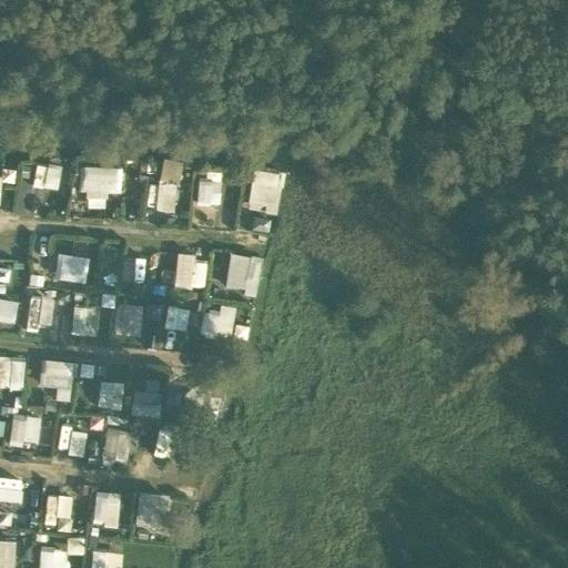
[(161,159),(155,183),(176,188),(181,162),(161,159)]
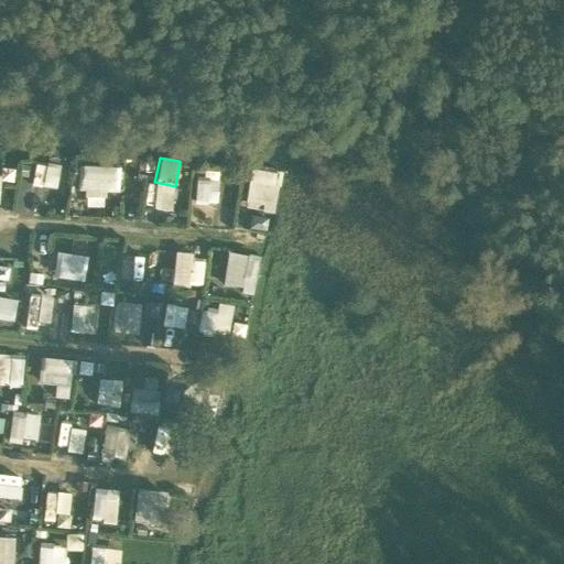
[(30,186),(57,188),(60,165),(31,163),(30,186)]
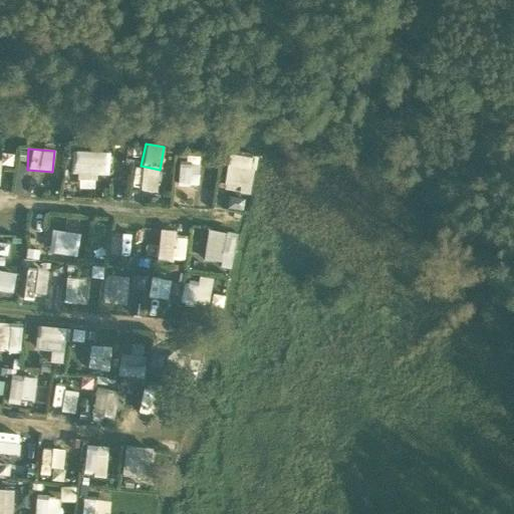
[(69,178),(108,180),(109,153),(71,151),(69,178)]
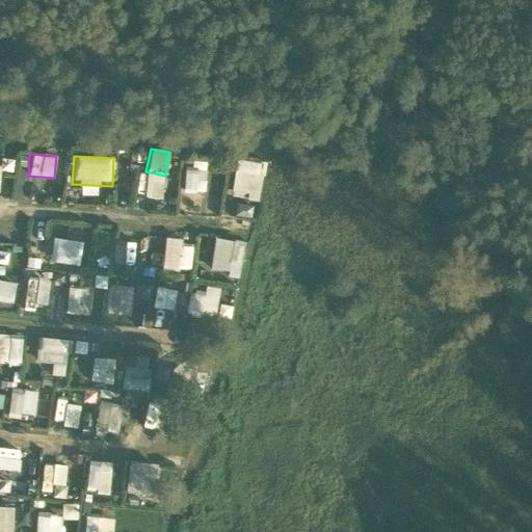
[(260,202),(265,162),(238,159),(234,191),(247,192),(246,200),(260,202)]
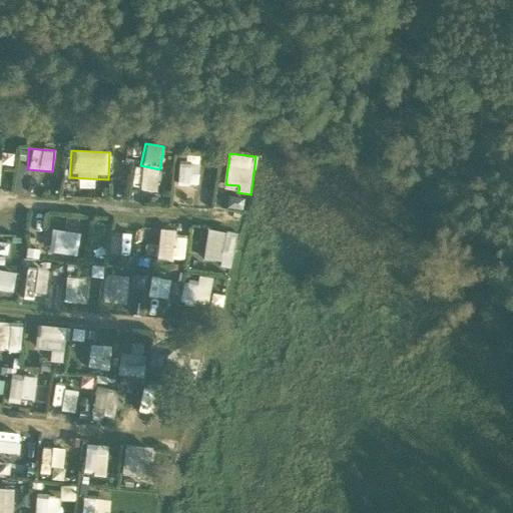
[(199,185),(199,164),(176,164),(176,185),(199,185)]
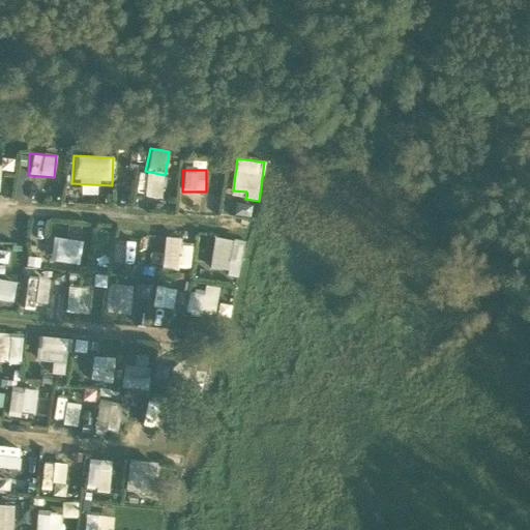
[(138,174),(137,196),(163,197),(163,175),(138,174)]
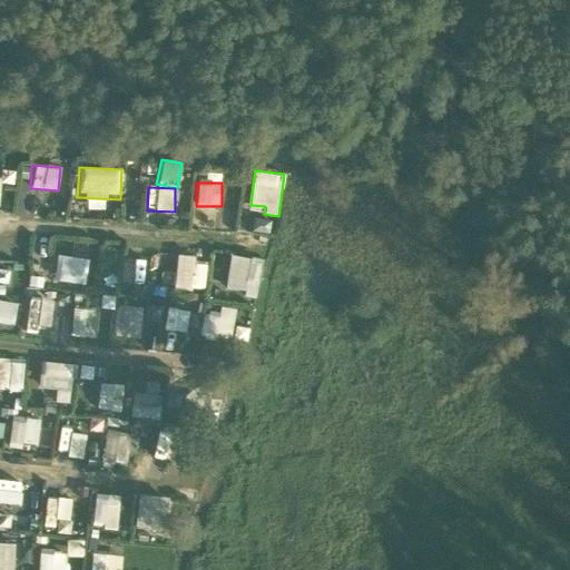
[(256,298),(265,262),(231,254),(222,290),(256,298)]
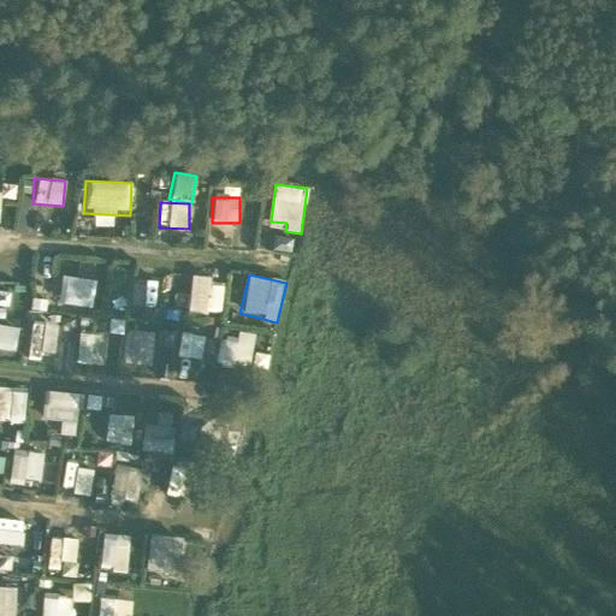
[(59,306),(93,307),(94,278),(59,277),(59,306)]
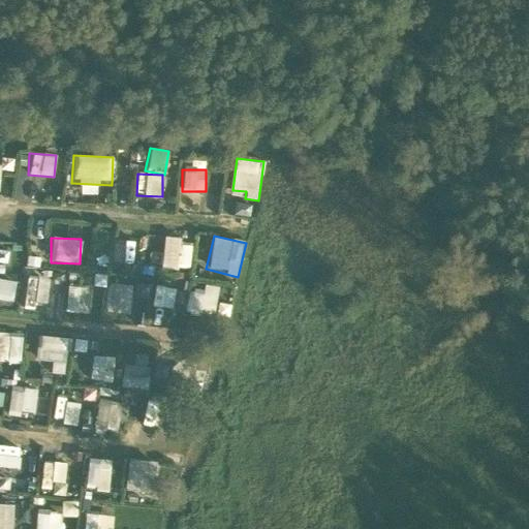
[(191,270),(192,241),(165,239),(163,268),(191,270)]
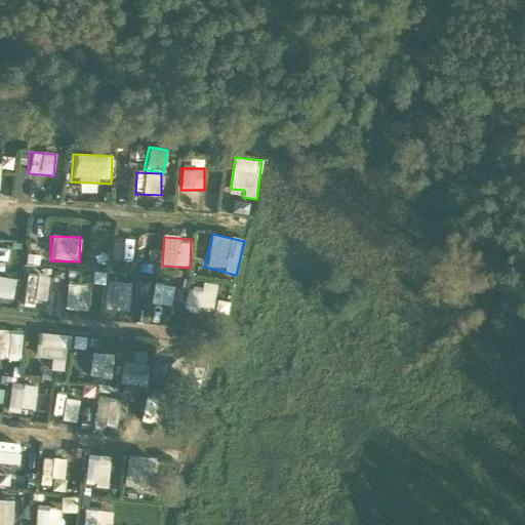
[(47,304),(49,277),(26,275),(24,301),(47,304)]
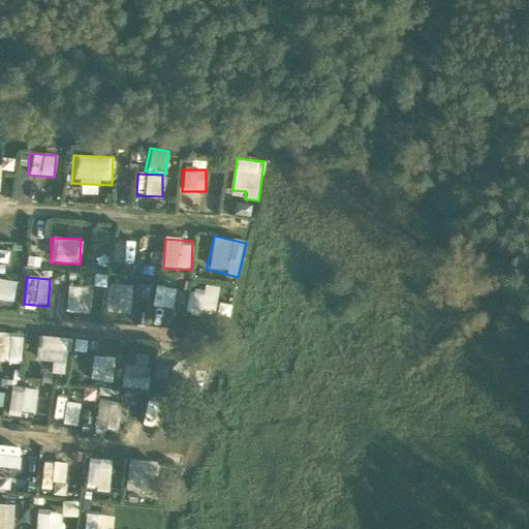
[(0,300),(12,303),(17,282),(0,278),(0,300)]
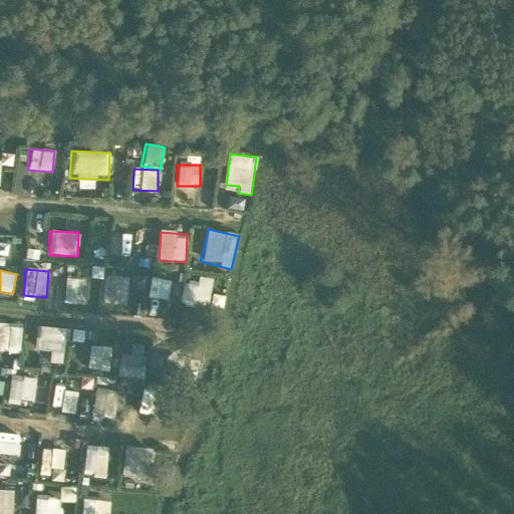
[(126,305),(131,277),(104,274),(100,302),(126,305)]
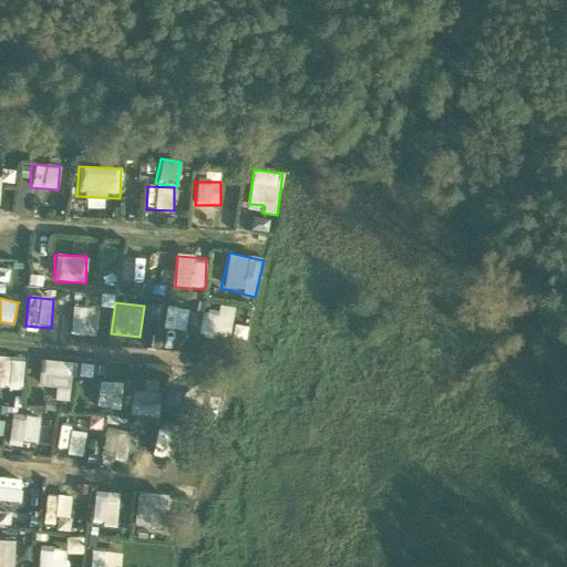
[(98,336),(99,307),(71,306),(71,334),(98,336)]
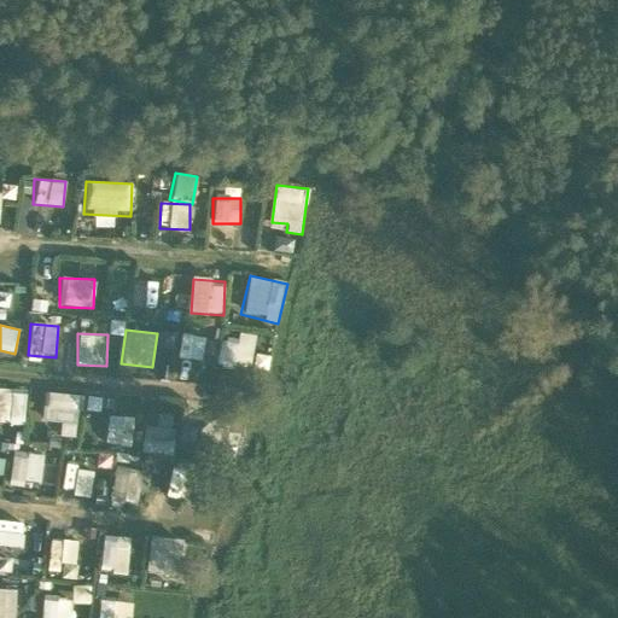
[(221,340),(217,365),(251,367),(255,334),(238,333),(237,342),(221,340)]
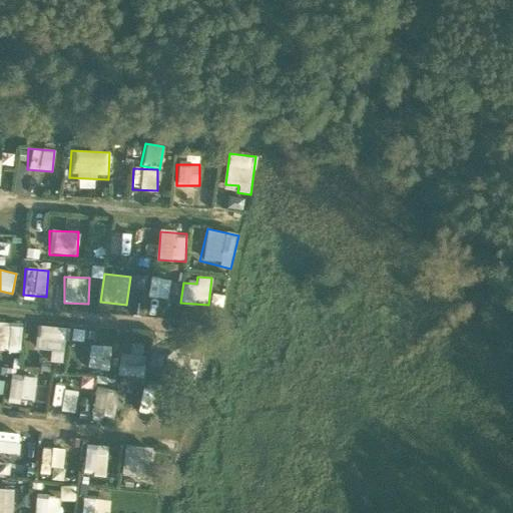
[(169,300),(171,280),(148,278),(146,298),(169,300)]
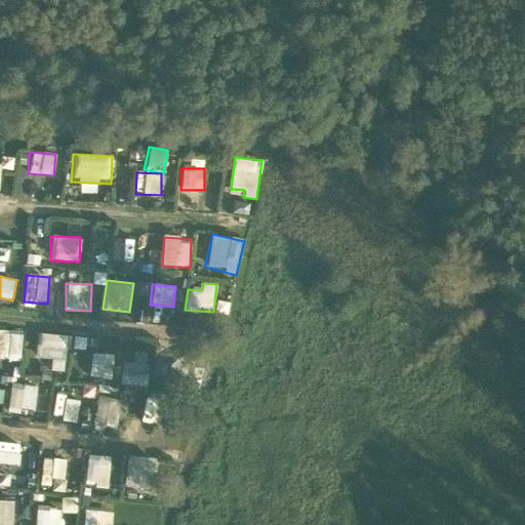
[(19,361),(23,332),(7,330),(3,359),(19,361)]
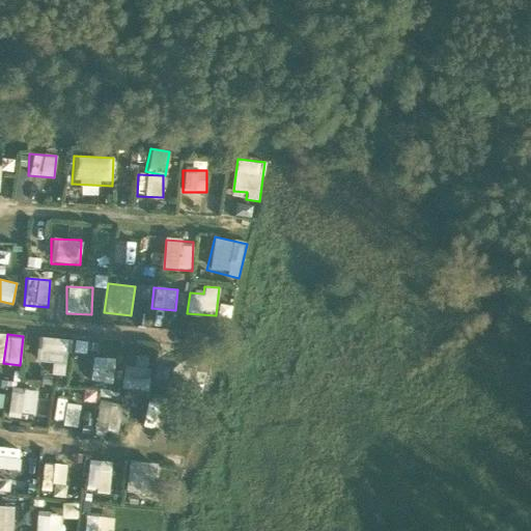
[(63,375),(66,339),(39,337),(36,372),(63,375)]
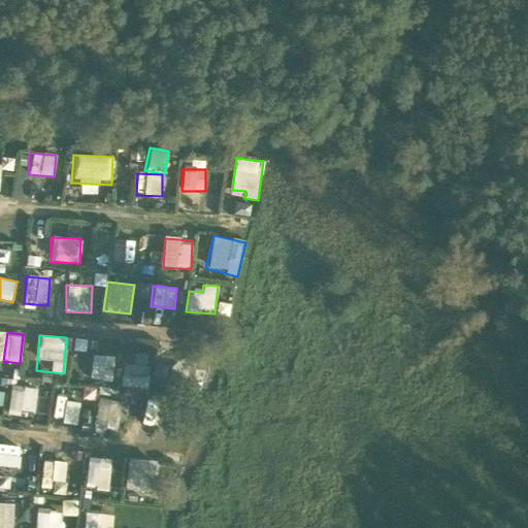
[(146,389),(150,354),(134,353),(133,365),(124,364),(122,386),(146,389)]
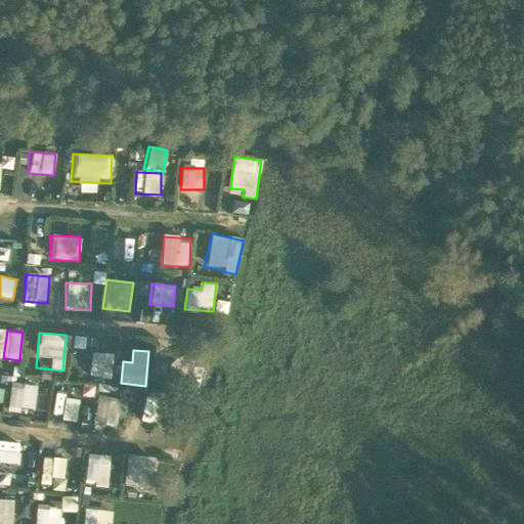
[(91,351),(87,376),(111,379),(115,354),(91,351)]
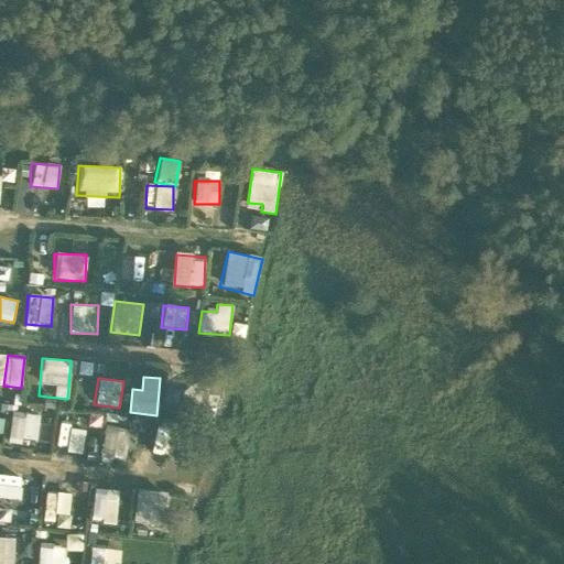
[(10,413),(9,441),(38,442),(39,413),(10,413)]
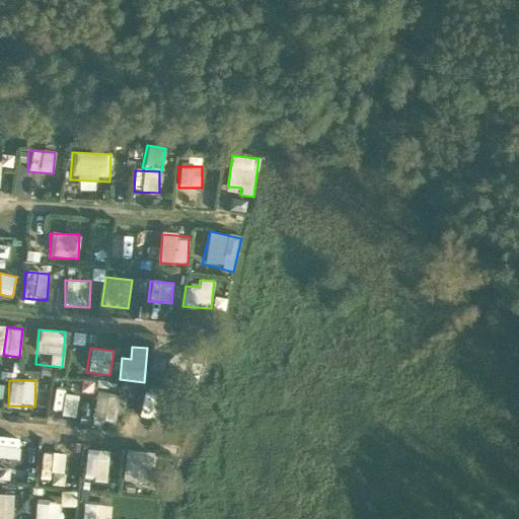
[(77,416),(78,393),(53,391),(51,414),(77,416)]
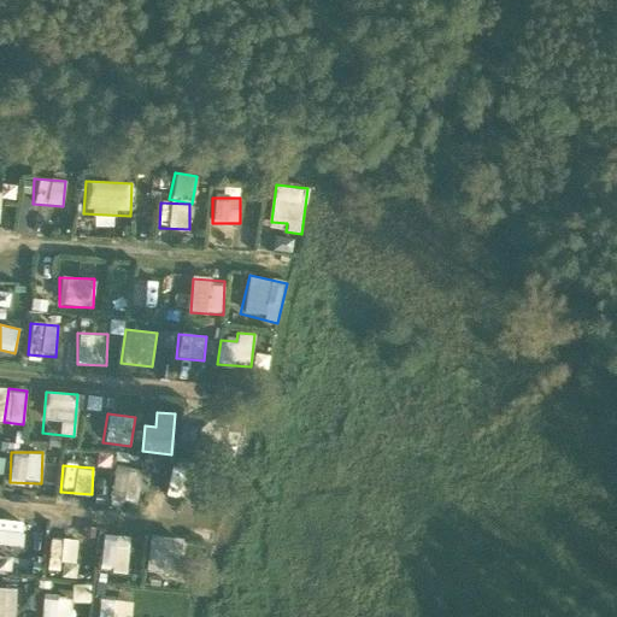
[(112,501),(140,501),(140,468),(113,466),(112,501)]
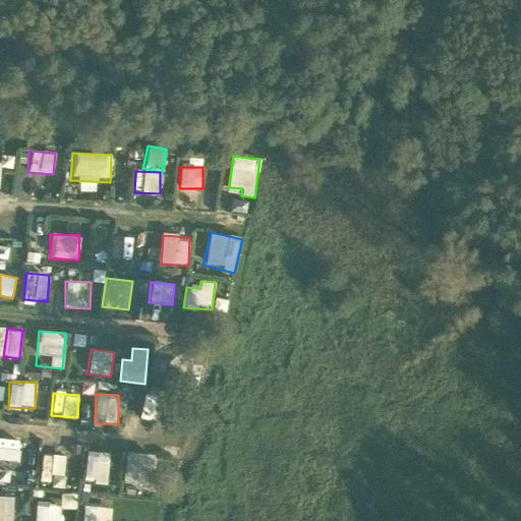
[(151,417),(157,398),(146,394),(139,413),(151,417)]
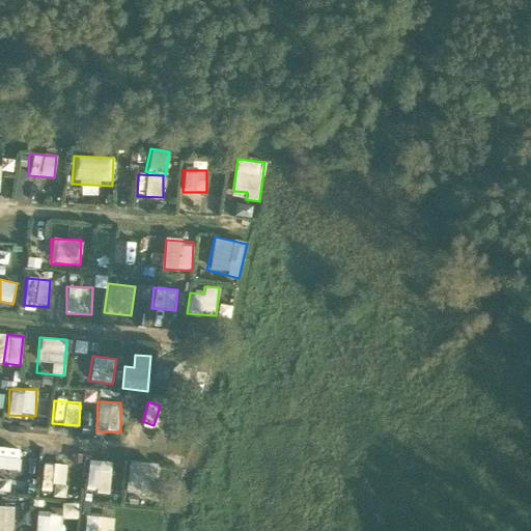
[(85,492),(109,494),(112,462),(88,459),(85,492)]
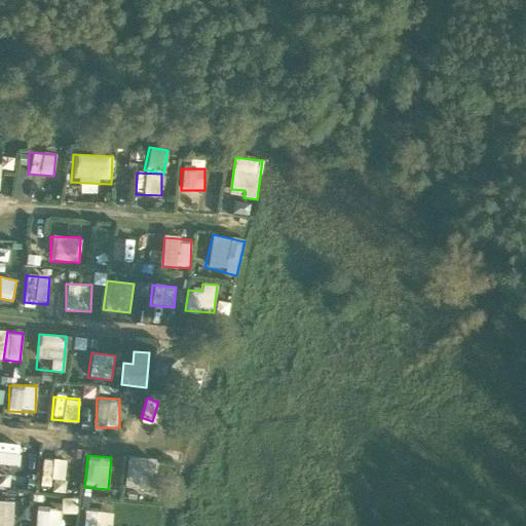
[(153,491),(157,459),(127,456),(124,487),(153,491)]
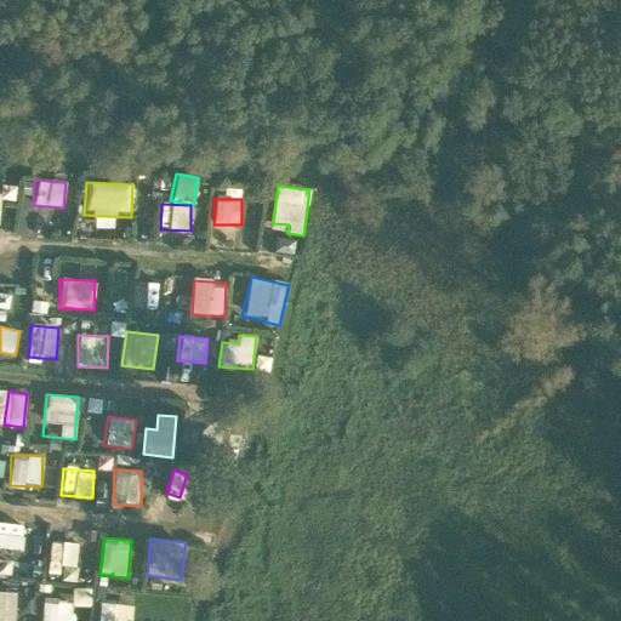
[(51,541),(46,569),(61,571),(60,580),(74,582),(79,545),(51,541)]
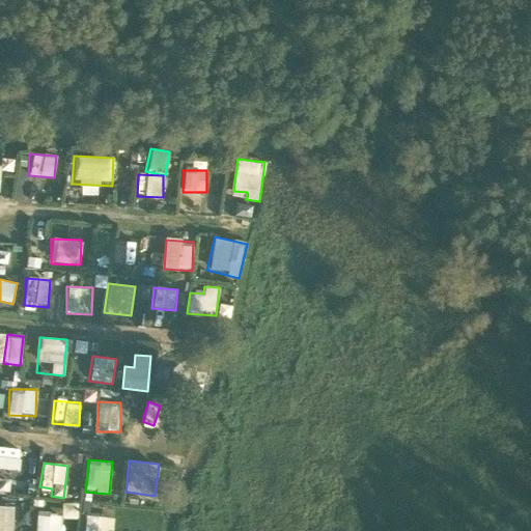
[(77,504),(60,504),(60,513),(35,512),(34,530),(61,530),(61,520),(76,520),(77,504)]
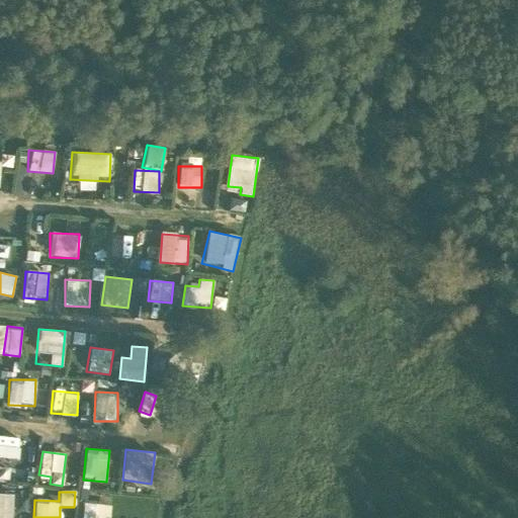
[(0,493),(0,517),(14,517),(15,494),(0,493)]
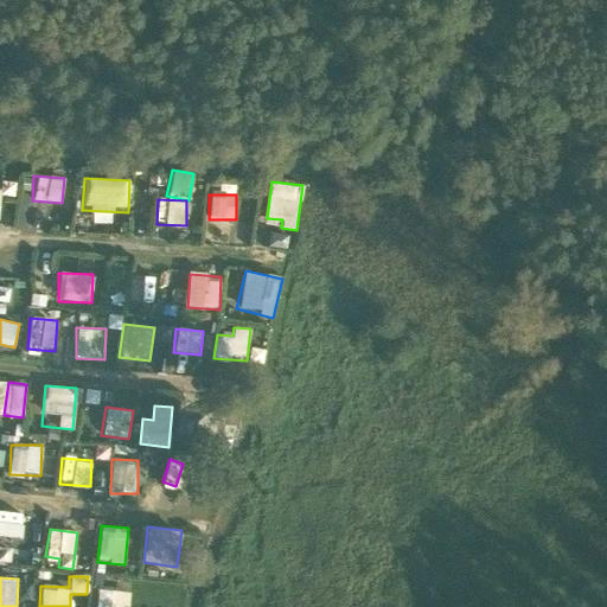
[(95,589),(94,606),(129,606),(129,590),(95,589)]
